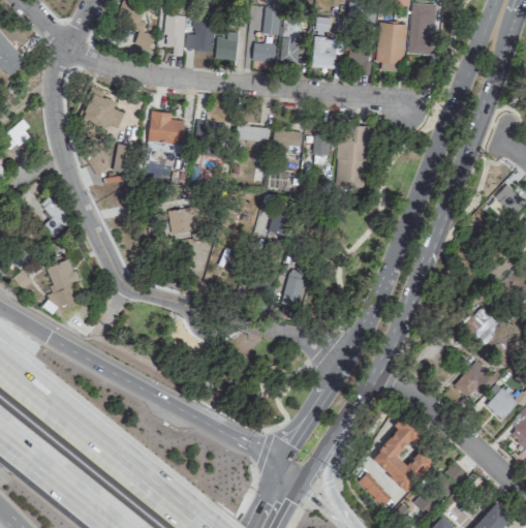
[(150,50),(154,35),(144,32),(147,24),(141,21),(145,7),(124,1),(118,19),(133,24),(127,42),(150,50)]
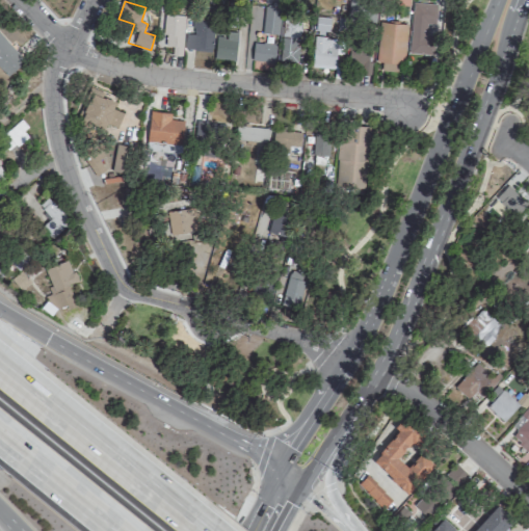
[(433,55),(434,35),(428,34),(429,25),(439,25),(440,4),(415,3),(412,54),(433,55)]
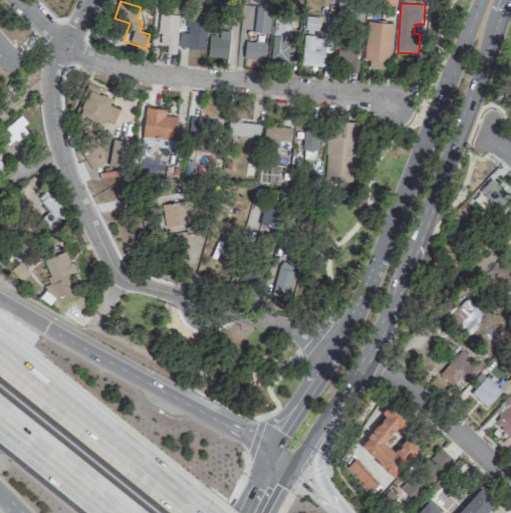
[(256,33),(272,34),(273,8),(257,7),(256,33)]
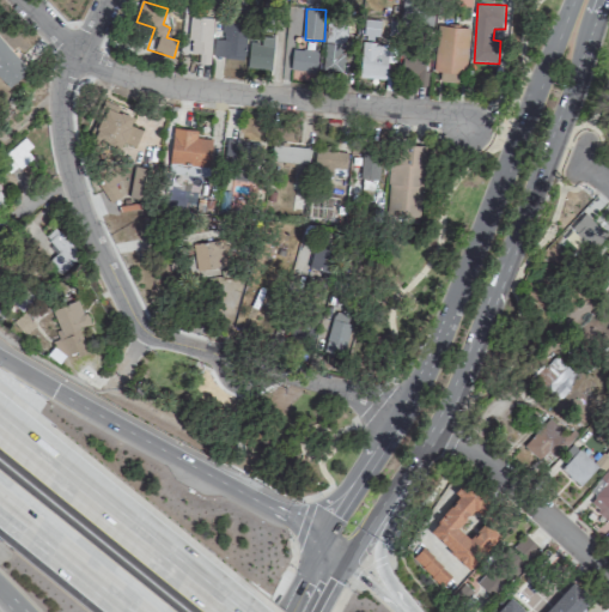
[(201,65),(213,65),(214,18),(193,18),(192,54),(201,55),(201,65)]
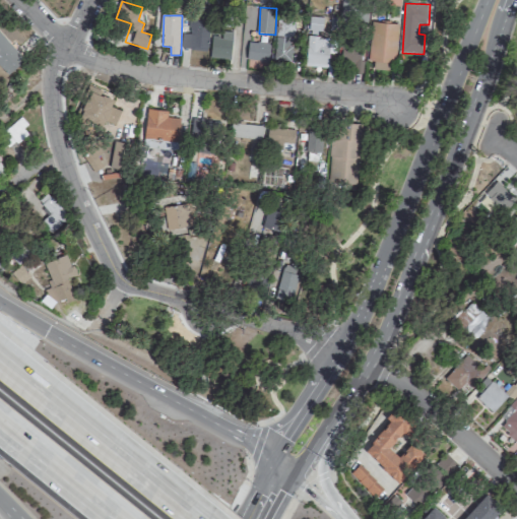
[(324,31),(325,17),(311,17),(311,30),(324,31)]
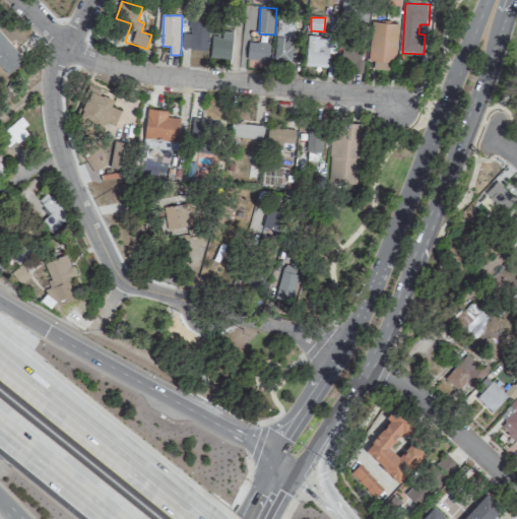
[(191,35),(183,34),(183,50),(210,51),(211,19),(191,19),(191,35)]
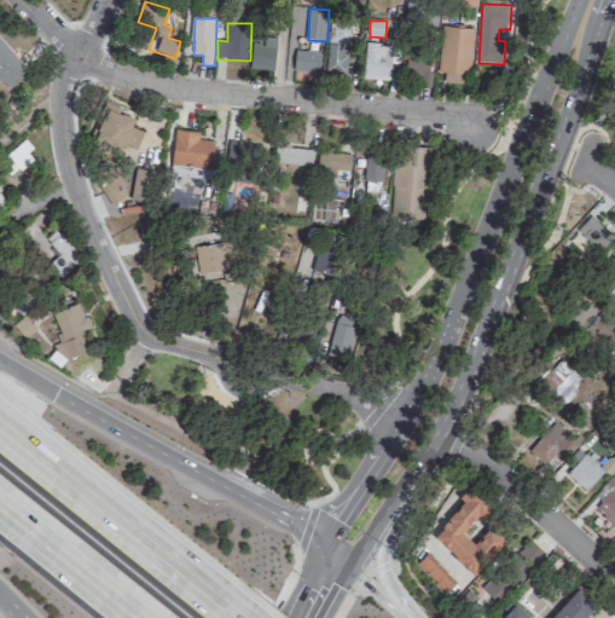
[(475,28),(444,27),(442,73),(446,74),(446,82),(465,84),(465,75),(474,75),(475,28)]
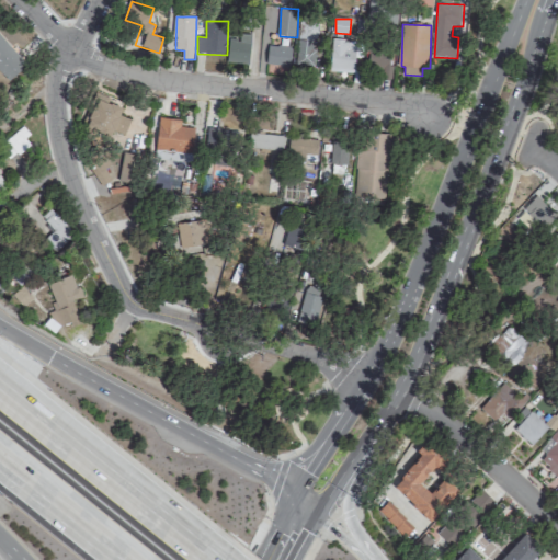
[(300,27),(298,65),(316,65),(318,27),(300,27)]
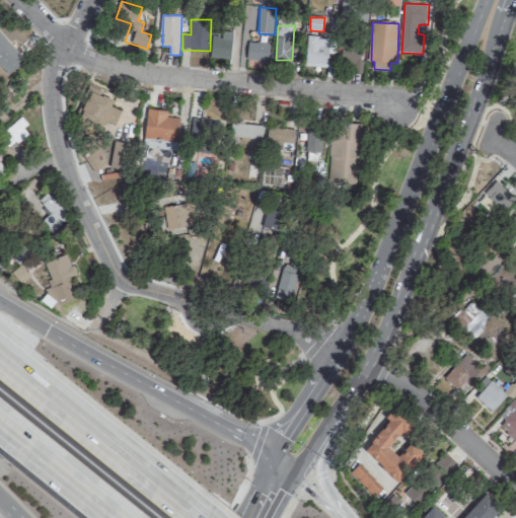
[(26,59),(0,30),(0,64),(10,75),(26,59)]
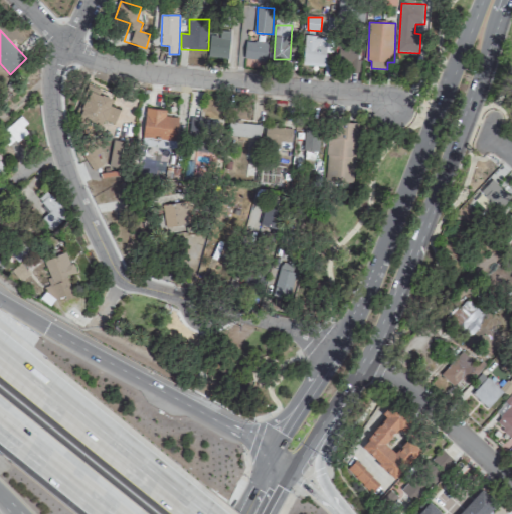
[(230,59),(231,32),(221,31),(221,36),(210,36),(209,58),(230,59)]
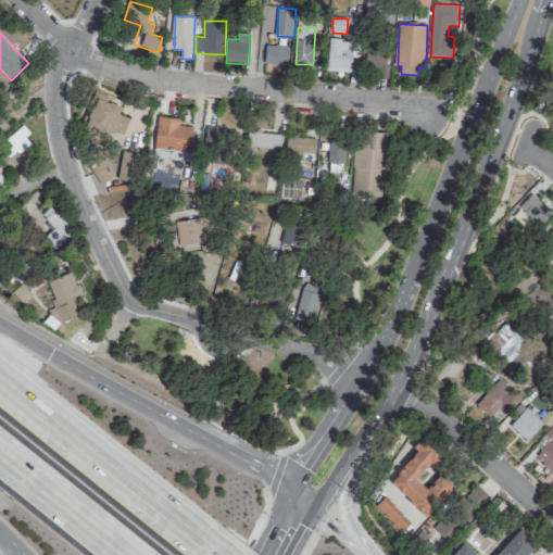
[(354,46),(347,46),(347,40),(330,39),(329,70),(353,71),(354,46)]
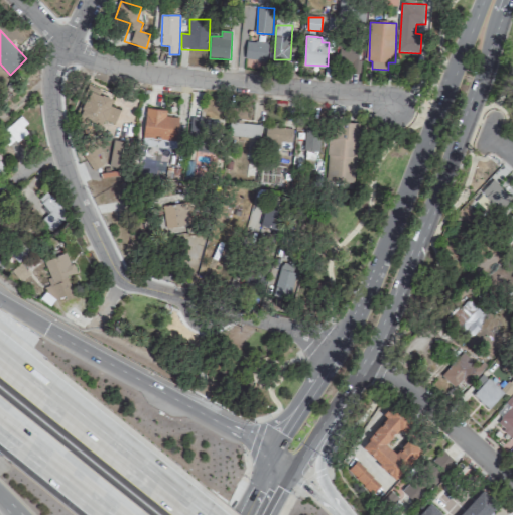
[(270,43),(248,41),(246,58),(268,61),(270,43)]
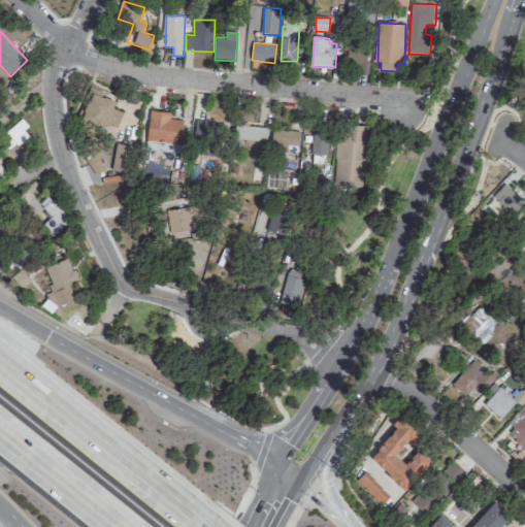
[(342,63),(367,70),(372,51),(347,44),(342,63)]
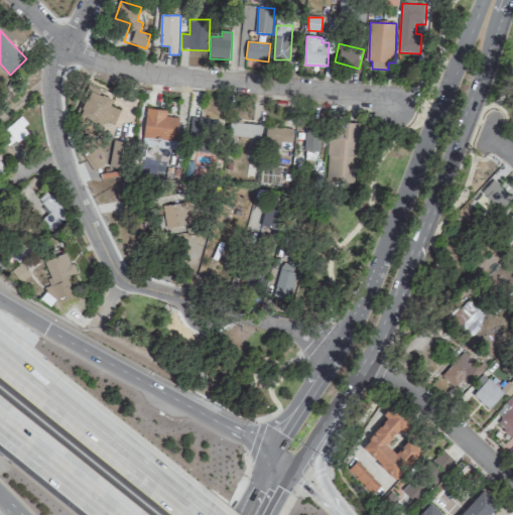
[(122,110),(112,106),(115,97),(89,87),(79,114),(115,127),(122,110)]
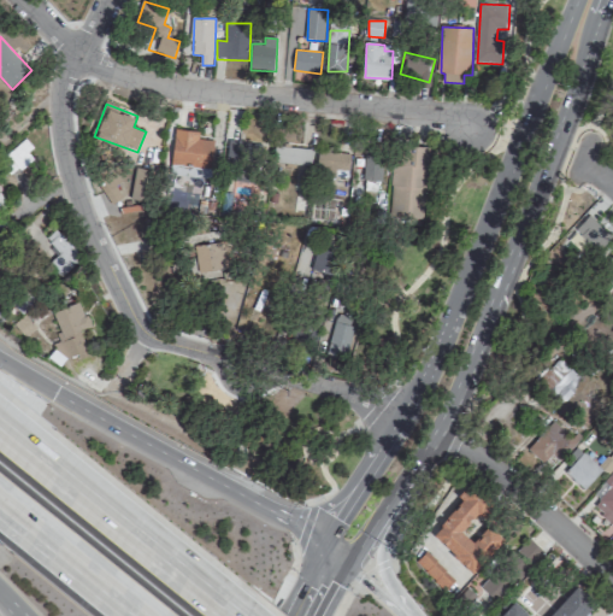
[(37,157),(25,141),(0,160),(13,176),(37,157)]
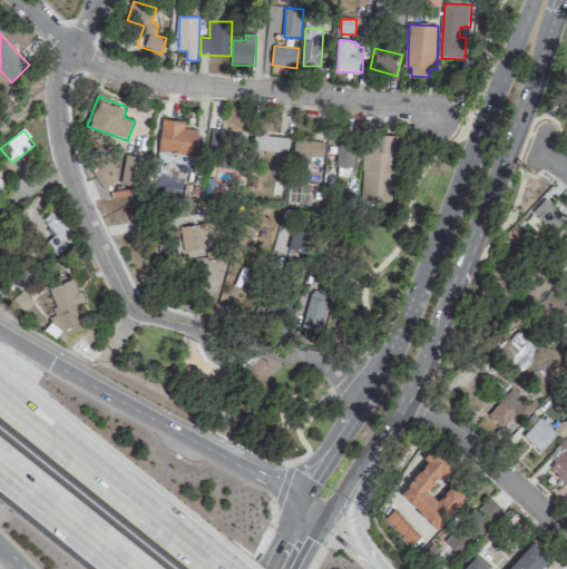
[(238,169),(241,133),(213,131),(211,155),(218,155),(217,168),(238,169)]
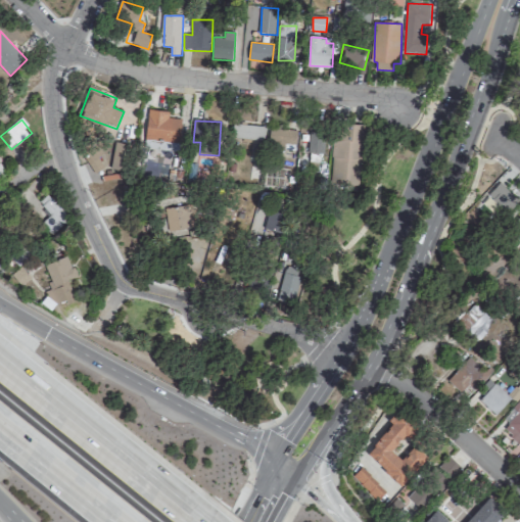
[(366,125),(335,124),(332,189),(363,191),(366,125)]
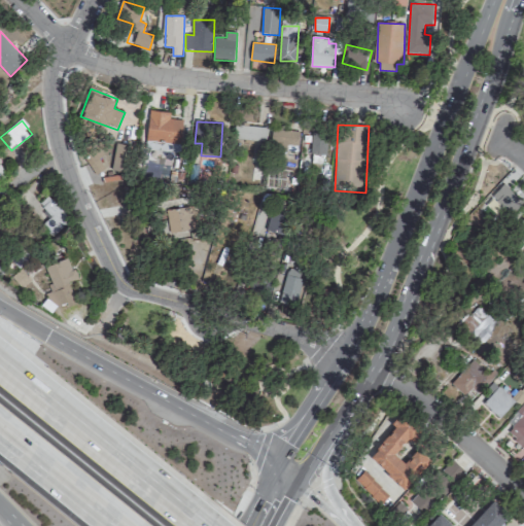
[(269,127),(237,126),(236,140),(268,141),(269,127)]
